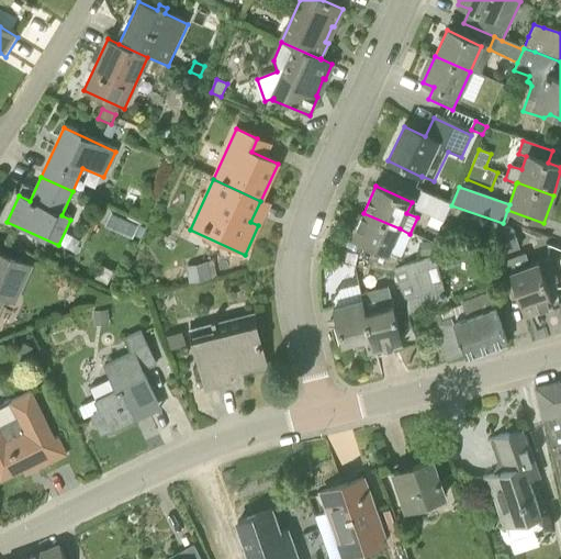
[(413,210),(432,219),(439,200),(422,191),(413,210)]
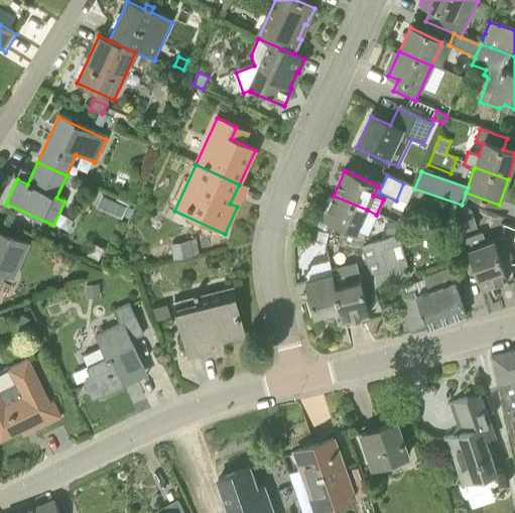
[(127,208),(103,196),(97,208),(122,220),(127,208)]
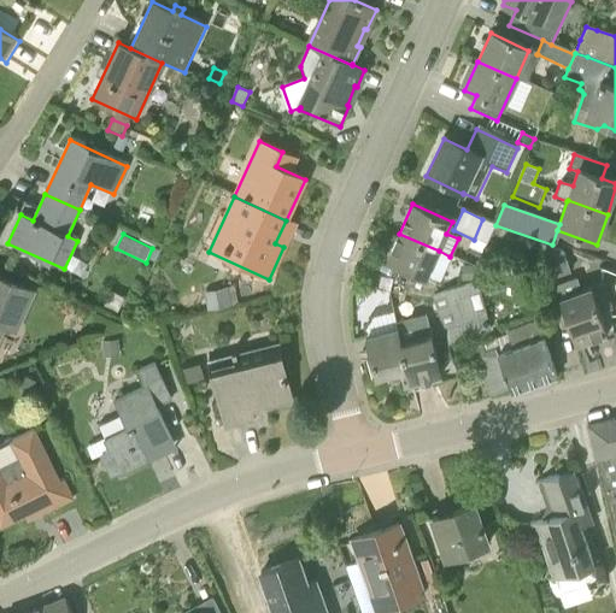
[(427,276),(439,251),(399,234),(386,263),(410,273),(402,293),(430,295),(439,282),(427,276)]
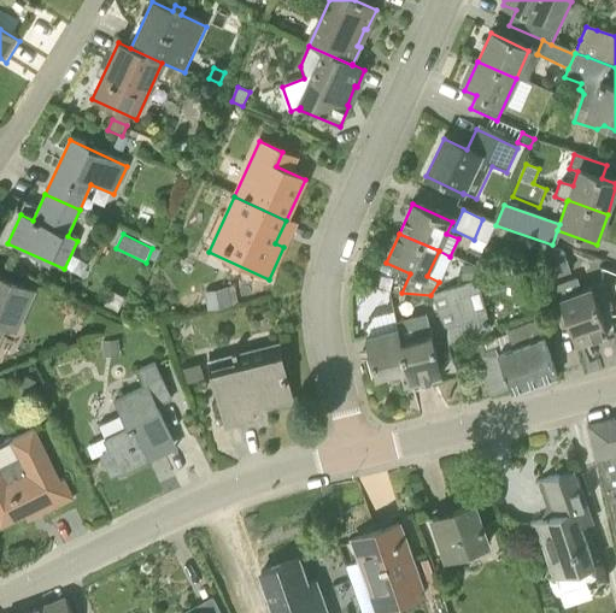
[(562,251),(547,254),(555,276),(569,272),(562,251)]
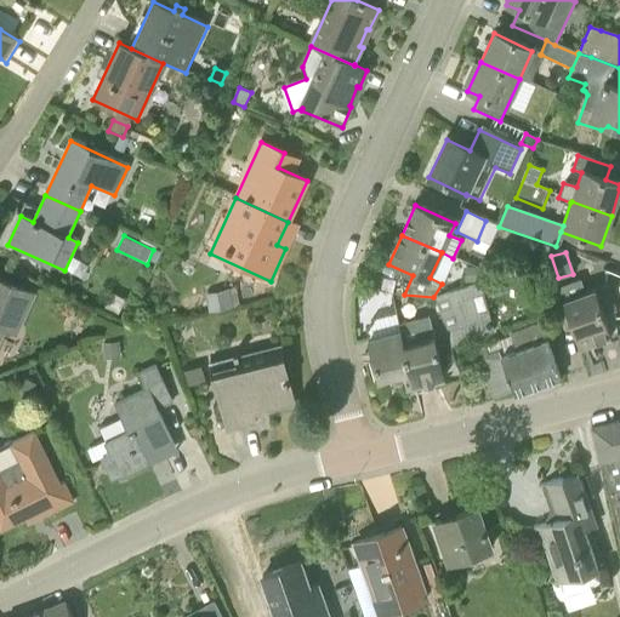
[(478,284),(478,268),(462,268),(462,285),(473,285),(476,284),(478,284)]
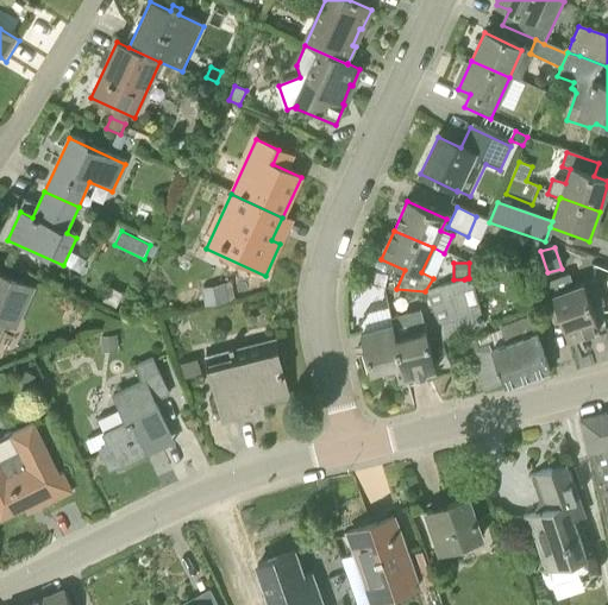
[(0,320),(16,328),(32,290),(0,275),(0,320)]
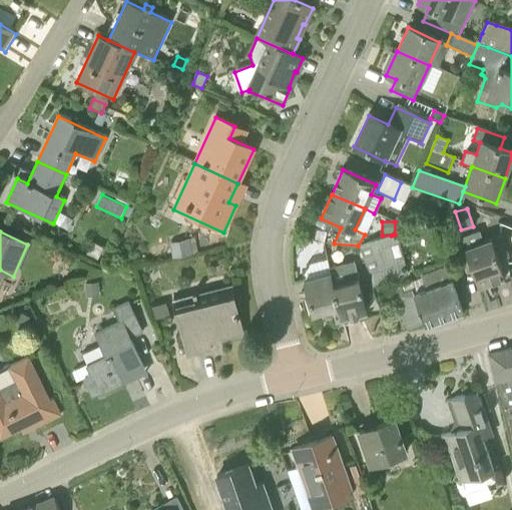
[(483,242),(478,231),(460,237),(466,249),(479,292),(509,282),(507,256),(506,256),(500,237),(483,242)]
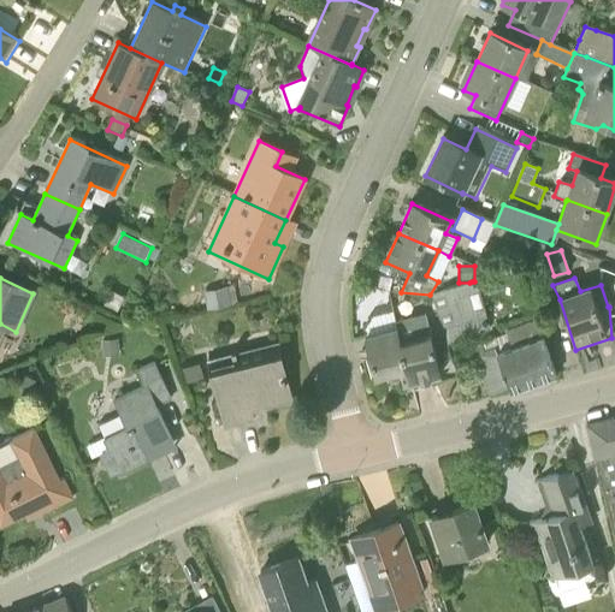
[(474,281),(430,295),(445,345),(472,338),(471,333),(489,328),(474,281)]
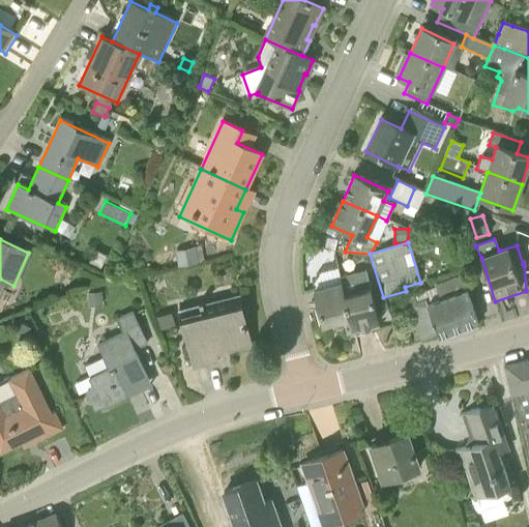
[(199,264),(196,249),(176,253),(179,267),(199,264)]
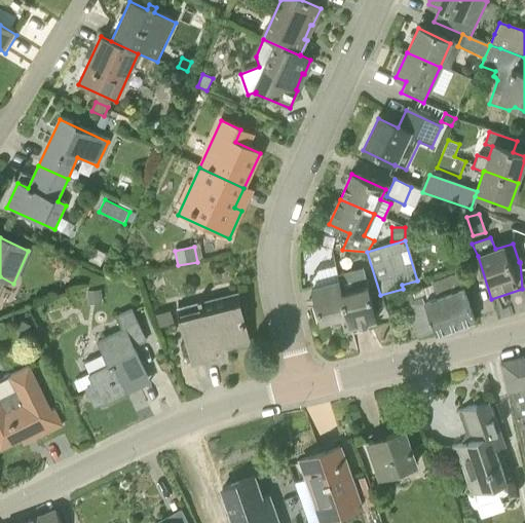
[(349,327),(376,321),(363,268),(336,275),(338,281),(346,315),(349,327)]
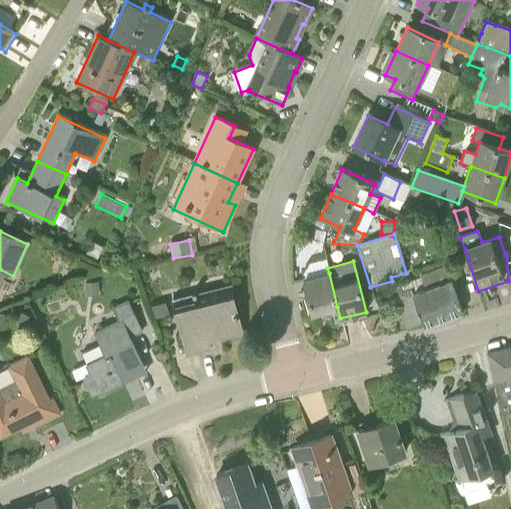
[(423,327),(461,313),(445,267),(418,277),(420,280),(400,287),(392,290),(406,328),(422,323),(423,327)]
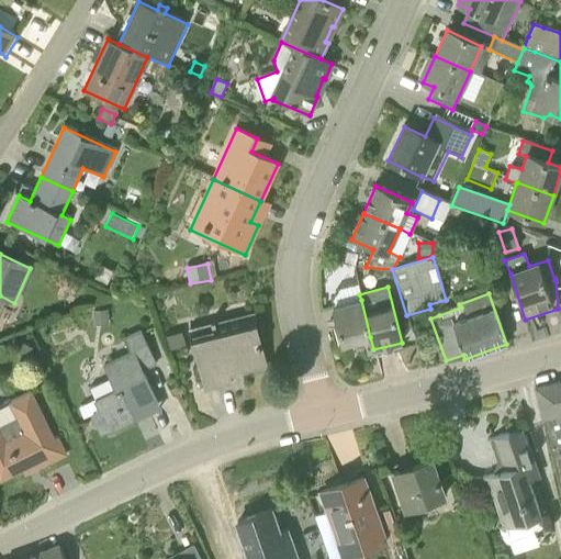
[(361,300),(333,306),(343,344),(370,337),(361,300)]
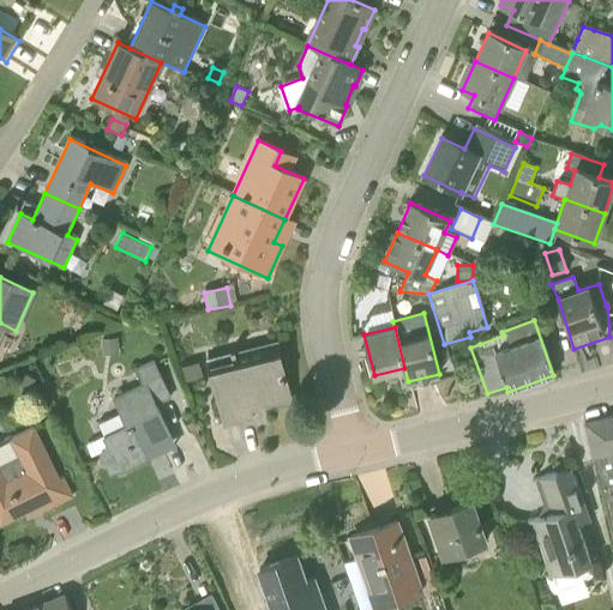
[(104,338),(104,351),(119,351),(119,338),(104,338)]
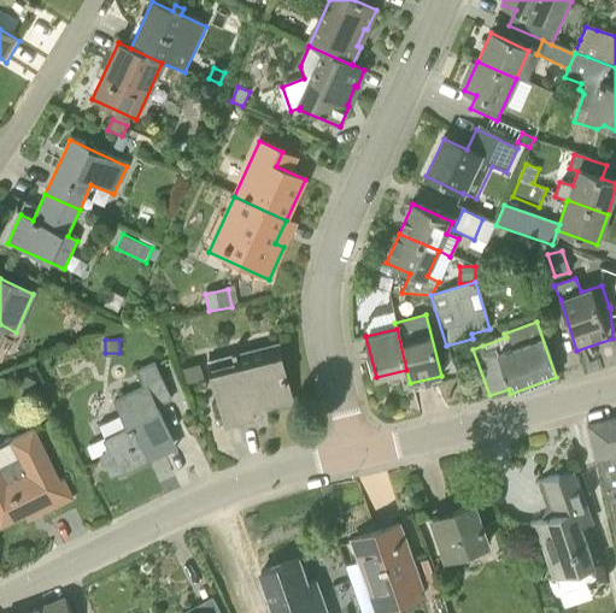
[(226,430),(253,423),(250,408),(291,399),(277,347),(209,364),(226,430)]
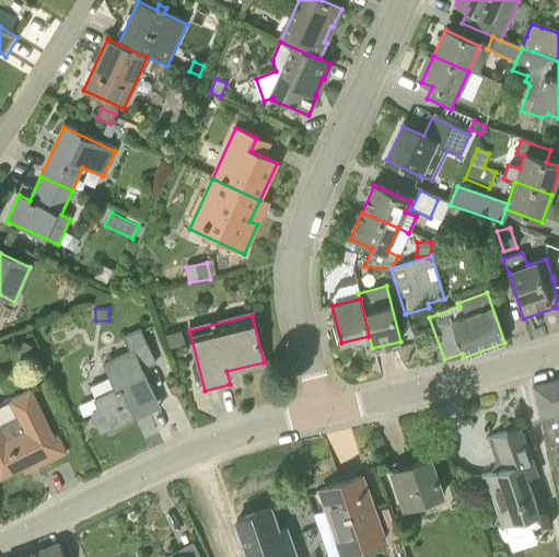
[(111,437),(135,426),(131,418),(158,407),(142,370),(155,363),(141,329),(125,337),(130,351),(104,363),(109,378),(89,386),(99,408),(90,412),(102,439),(111,436),(111,437)]
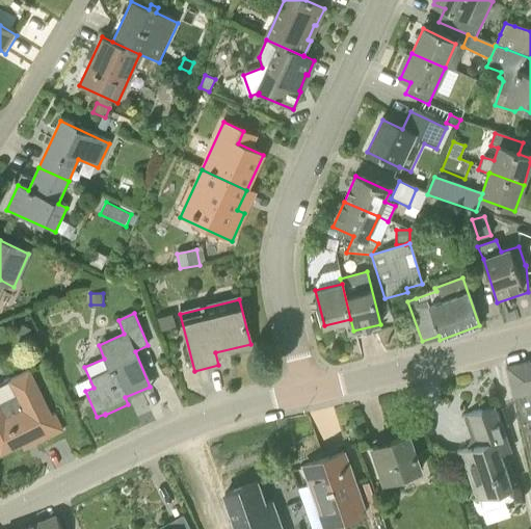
[(174,329),(169,313),(155,316),(160,334),(174,329)]
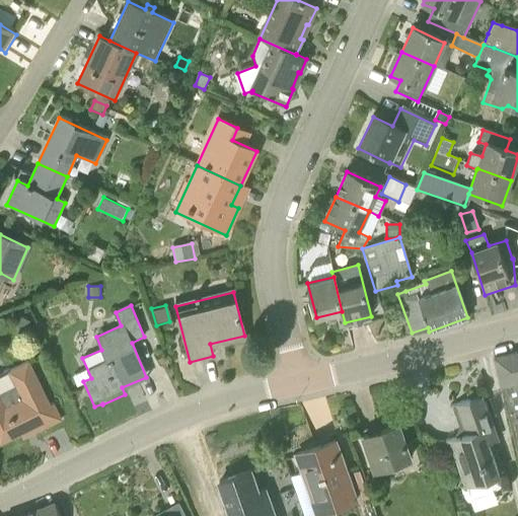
[(28,324),(21,320),(17,329),(24,334),(28,324)]
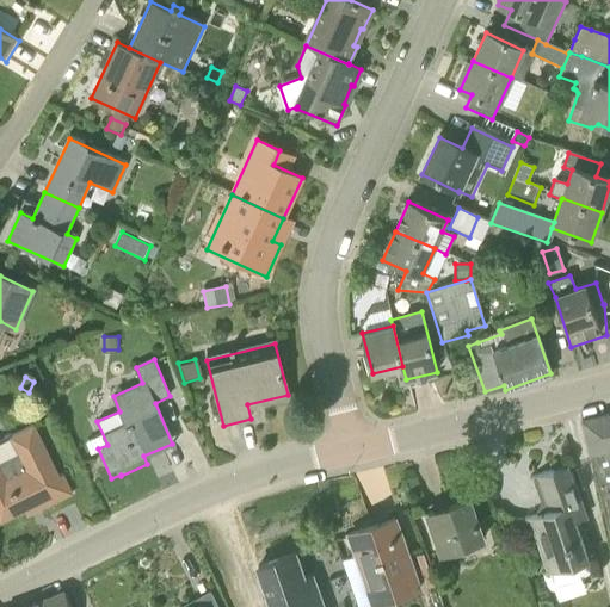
[(609,415),(581,422),(609,543),(609,415)]
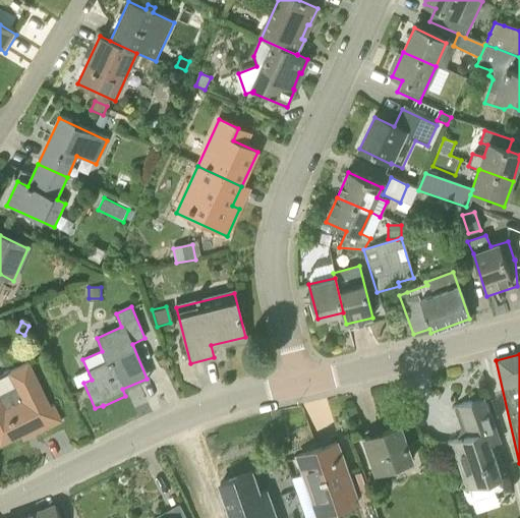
[(48,408),(23,364),(0,376),(0,448),(31,433),(33,437),(60,423),(51,406),(48,408)]
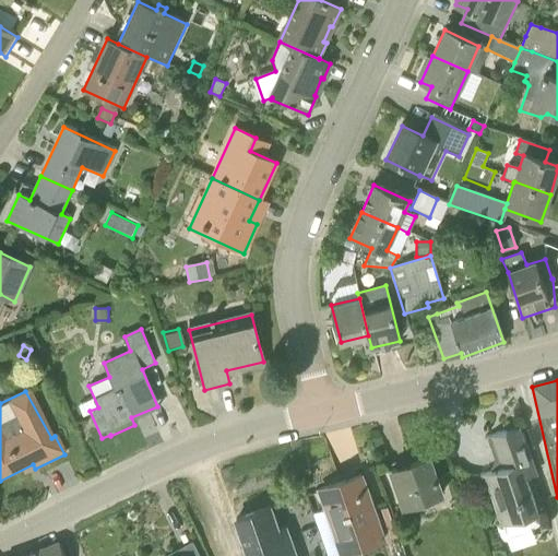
[(506,524),(536,513),(524,478),(535,475),(519,427),(493,436),(502,468),(488,473),(506,524)]
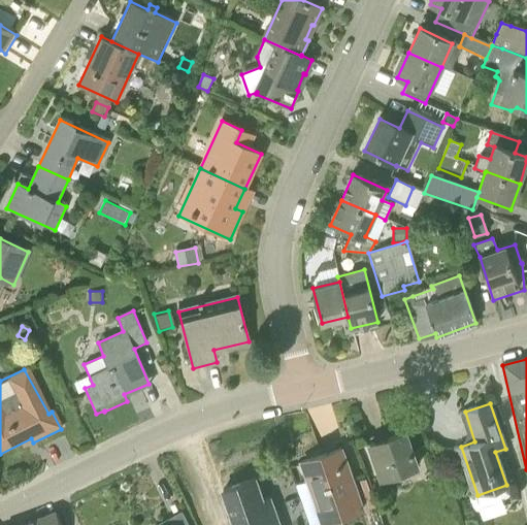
[(408,453),(402,433),(369,445),(382,480),(418,468),(412,452),(408,453)]
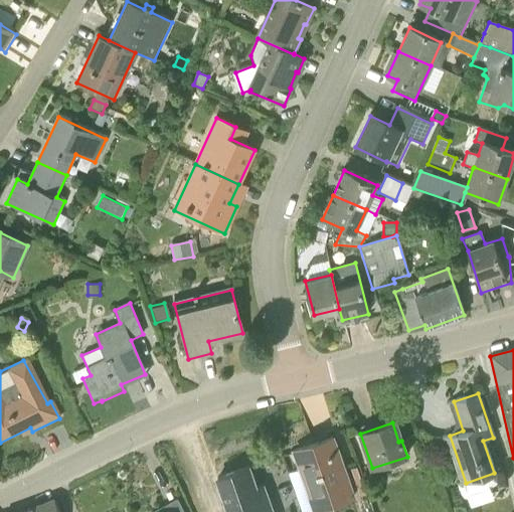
[(353,497),(332,439),(294,453),(304,479),(293,483),(299,502),(310,498),(315,511),(318,511),(350,500),(354,511),(360,509),(356,496),(353,497)]
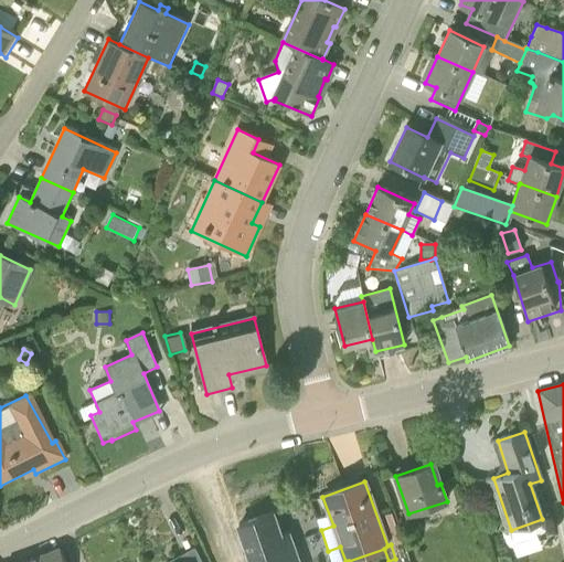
[(280,538),(273,513),(238,526),(251,561),(297,561),(288,534),(280,538)]
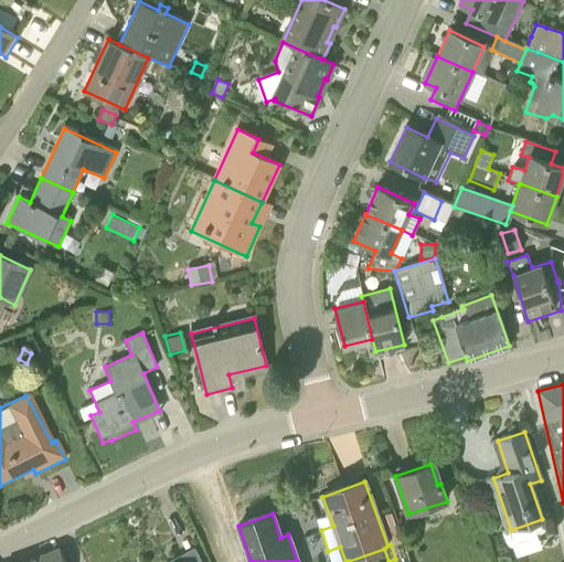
[(64,561),(60,550),(27,561),(64,561)]
